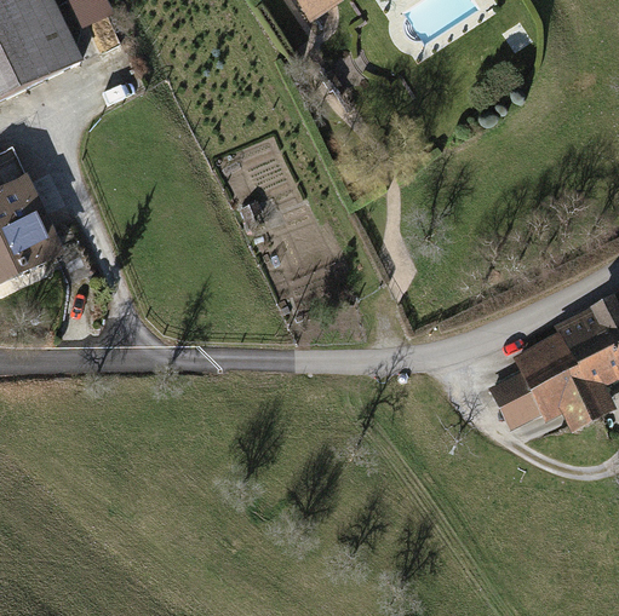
[(0,0),(0,98),(84,58),(55,0),(0,0)]
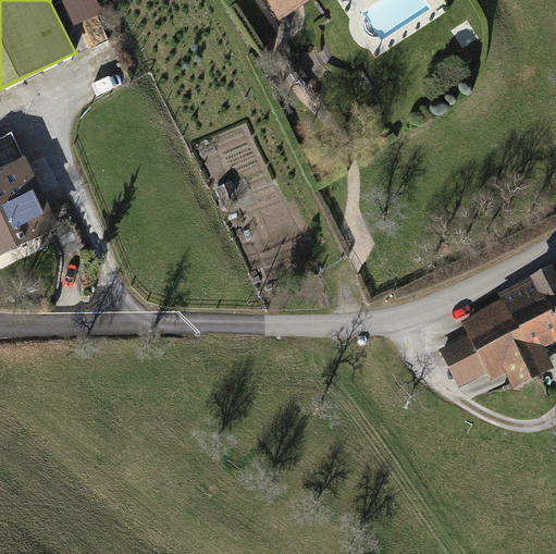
[(61,0),(72,24),(101,11),(96,0),(61,0)]
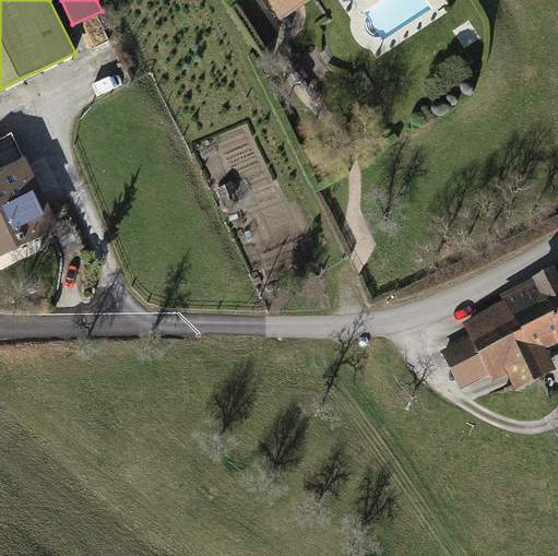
[(268,0),(281,18),(307,0),(268,0)]
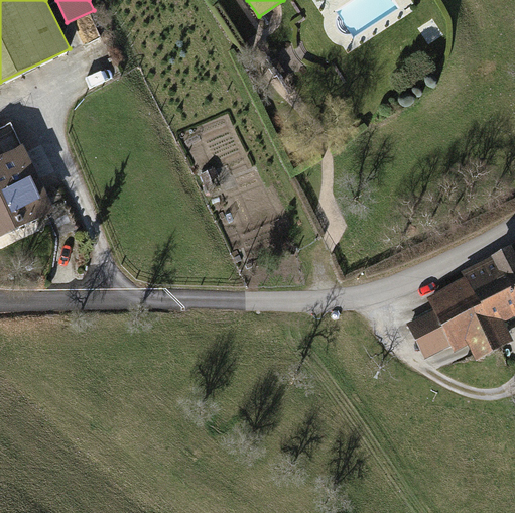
[(10,120),(0,125),(0,237),(56,209),(23,142),(21,143),(10,120)]
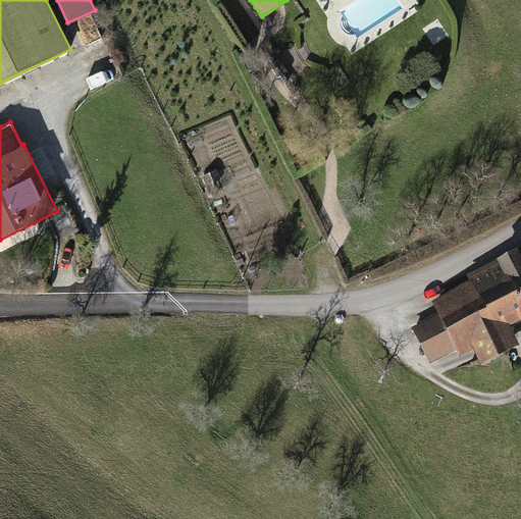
[(469,278),(429,299),(436,313),(411,326),(429,362),(454,349),(458,356),(471,349),(479,364),(519,344),(509,323),(520,317),(520,245),(467,273),(469,278)]
